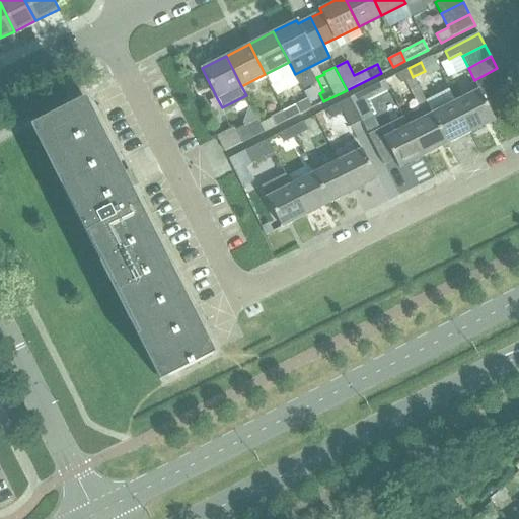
[(414,76),(413,77),(409,68),(396,74),(401,83),(405,80),(410,89),(411,88),(415,96),(422,93),(414,76)]
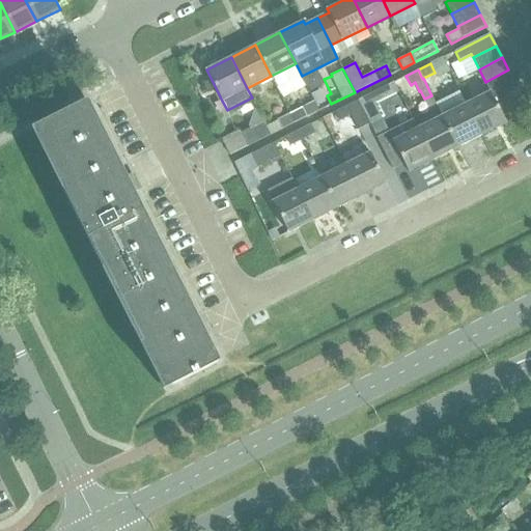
[(485,82),(491,92),(491,93),(513,81),(508,70),(485,82)]
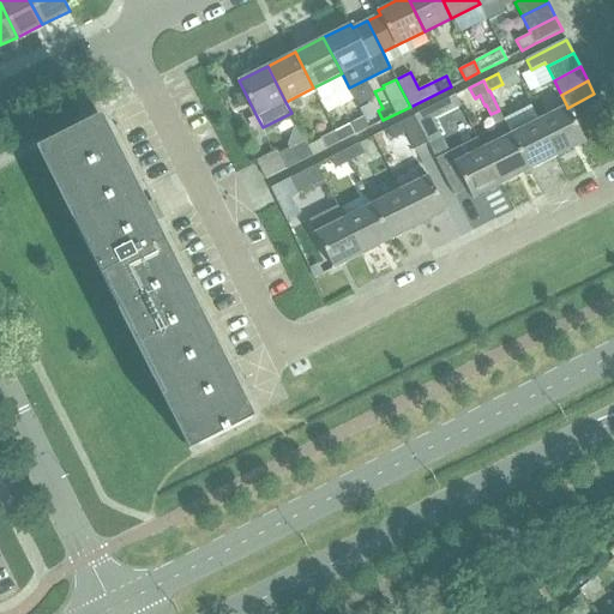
[(594,94),(567,108),(575,122),(601,108),(594,94)]
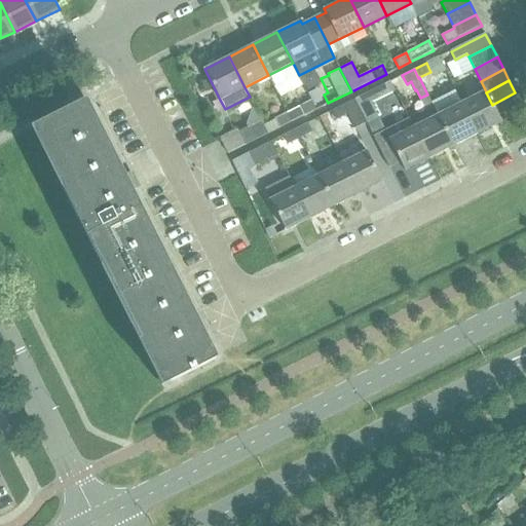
[(366,94),(355,99),(367,122),(377,116),(371,103),(383,97),(378,87),(366,94)]
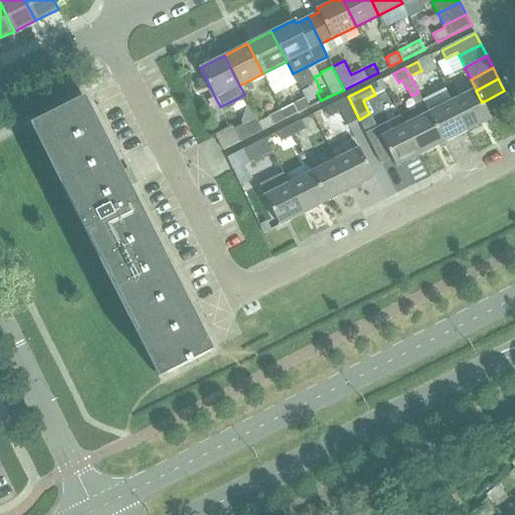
[(476,90),(452,102),(467,131),(491,120),(488,114),(482,103),(476,91),(476,90)]
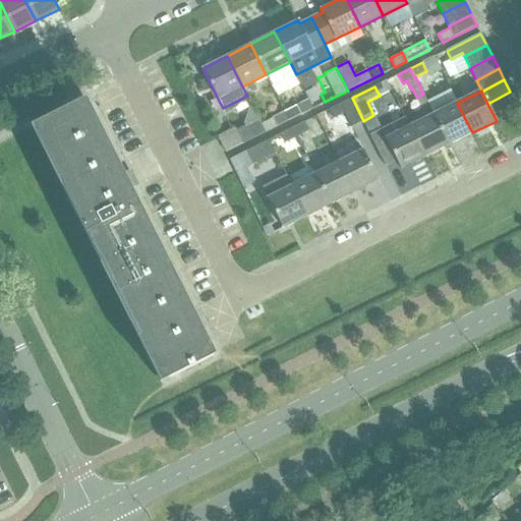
[(487,104),(494,115),(516,103),(510,92),(487,104)]
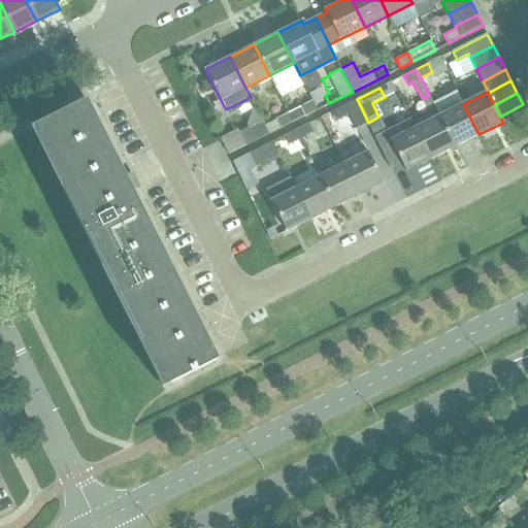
[(368,123),(357,99),(333,110),(338,120),(349,114),(356,128),(368,123)]
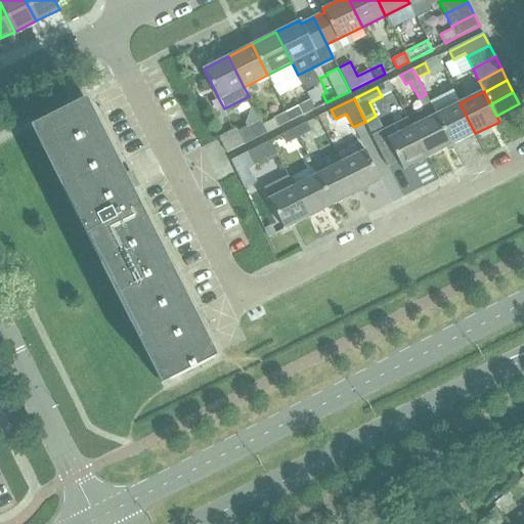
[(310,99),(286,112),(291,121),(314,108),(310,99)]
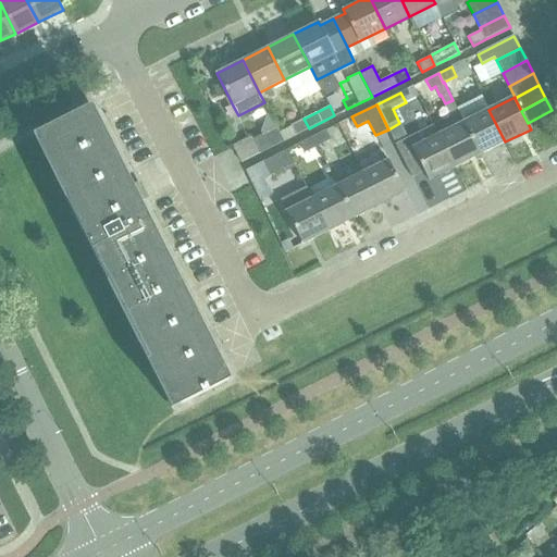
[(126,188),(86,109),(38,133),(177,405),(224,381),(134,202),(141,199),(143,200),(144,199),(135,183),(134,184),(134,185),(126,188)]
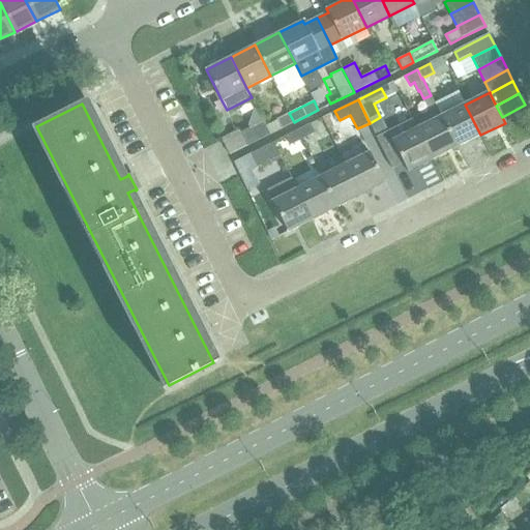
[(465,105),(441,117),(457,147),(480,135),(465,105)]
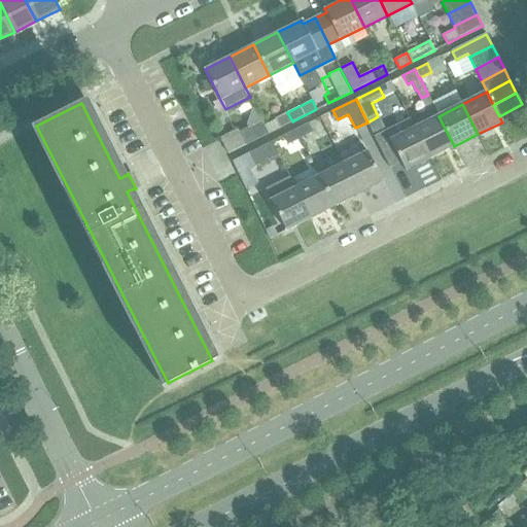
[(244,145),(268,134),(264,125),(254,107),(252,108),(246,125),(248,128),(238,133),(236,130),(219,138),(229,154),(244,145)]
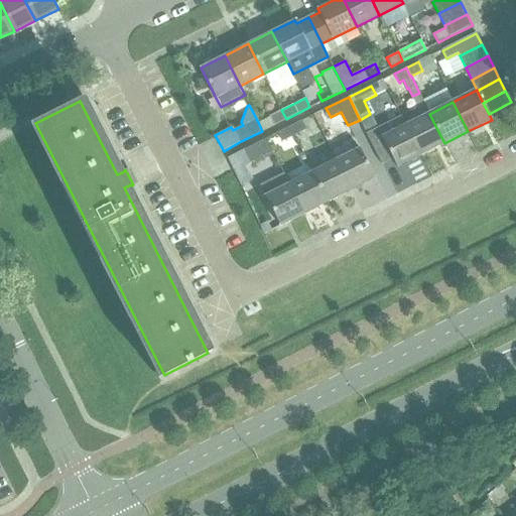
[(258,122),(262,131),(286,119),(281,110),(258,122)]
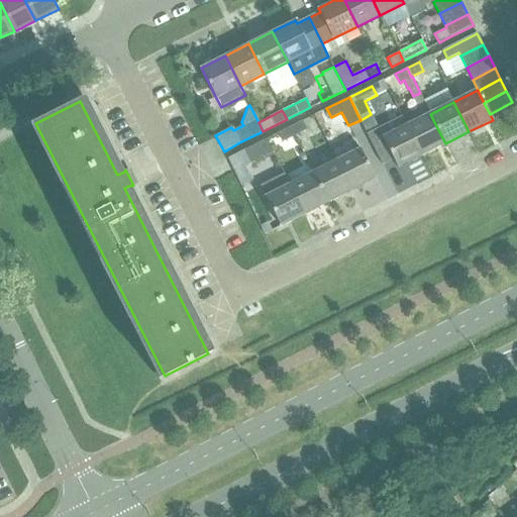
[(430,114),(407,125),(422,156),(445,143),(430,114)]
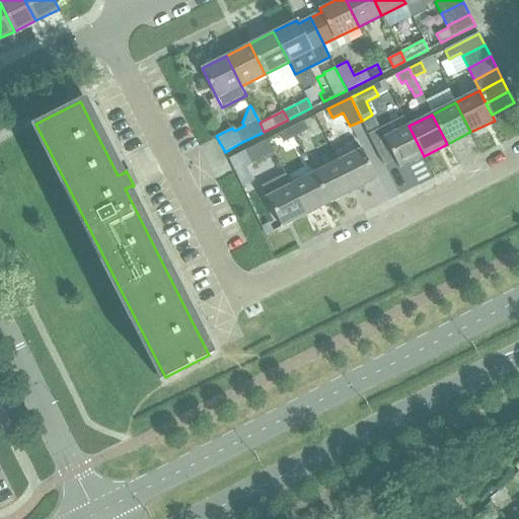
[(424,156),(409,126),(403,117),(367,135),(383,166),(394,160),(398,168),(424,156)]
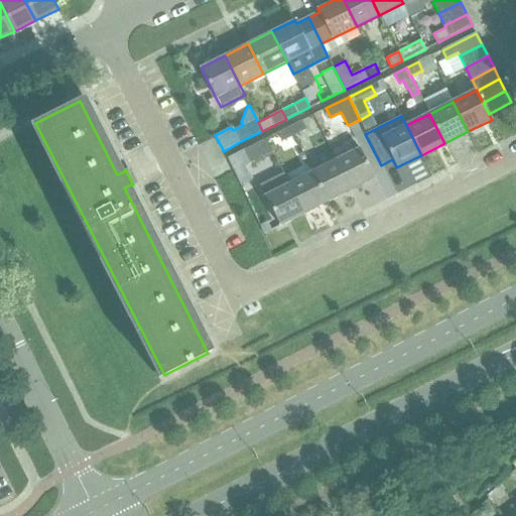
[(301,120),(289,126),(294,135),(306,129),(301,120)]
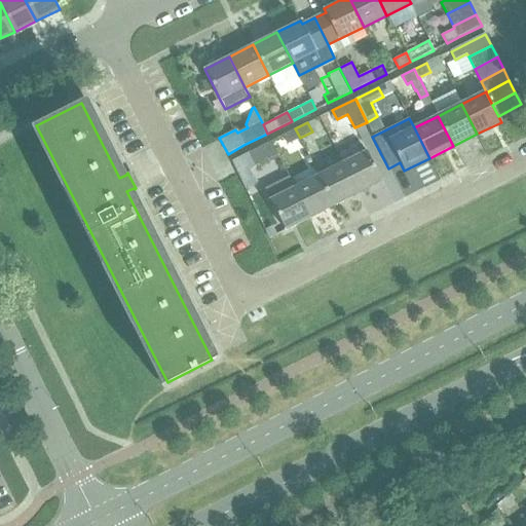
[(300,138),(295,128),(283,135),(288,144),(300,138)]
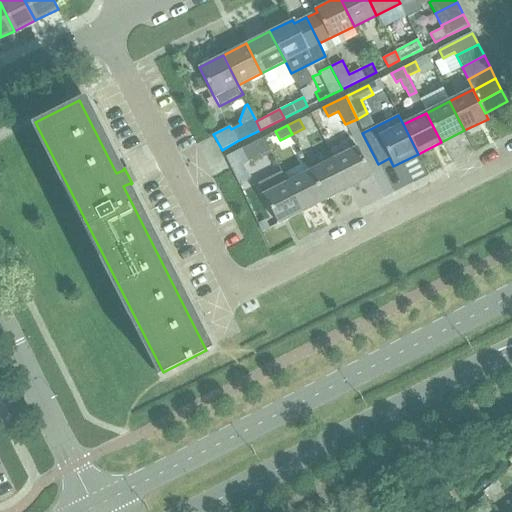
[(264,137),(241,149),(247,162),(270,151),(264,137)]
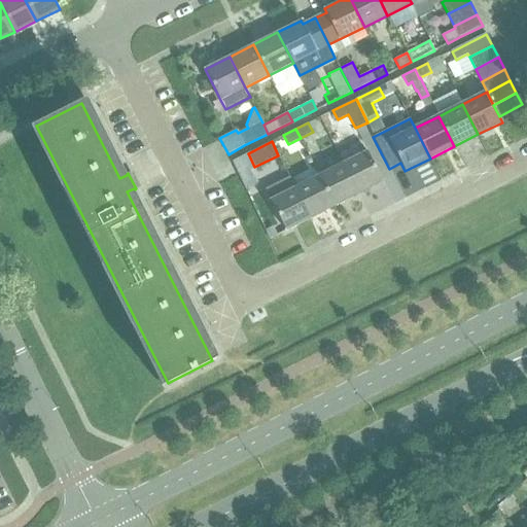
[(367,151),(343,164),(358,195),(383,182),(367,151)]
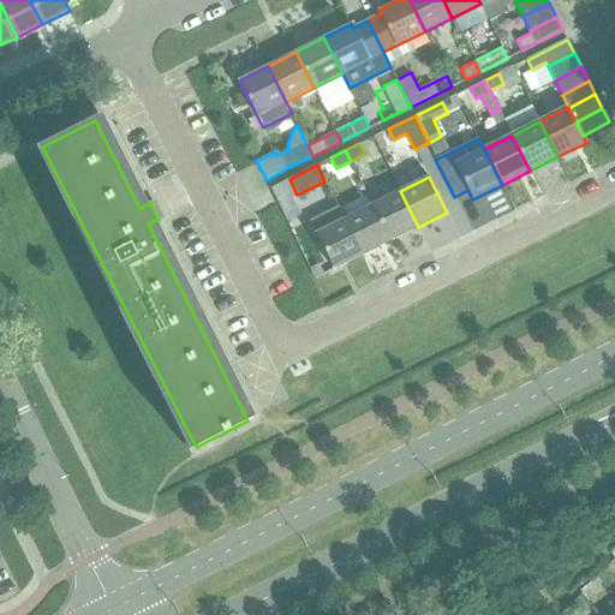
[(400,191),(372,204),(390,242),(418,227),(400,191)]
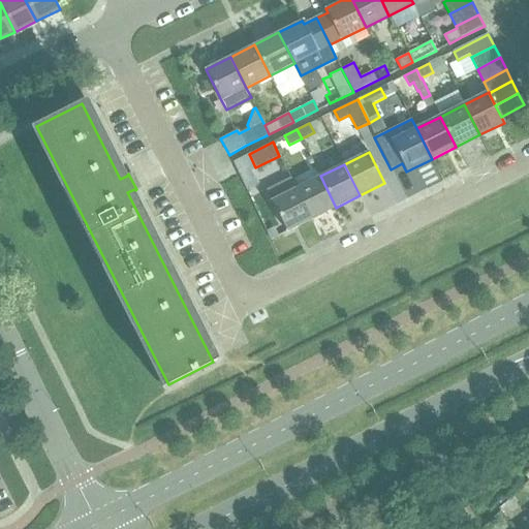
[(320,176),(297,188),(312,219),(336,208),(320,176)]
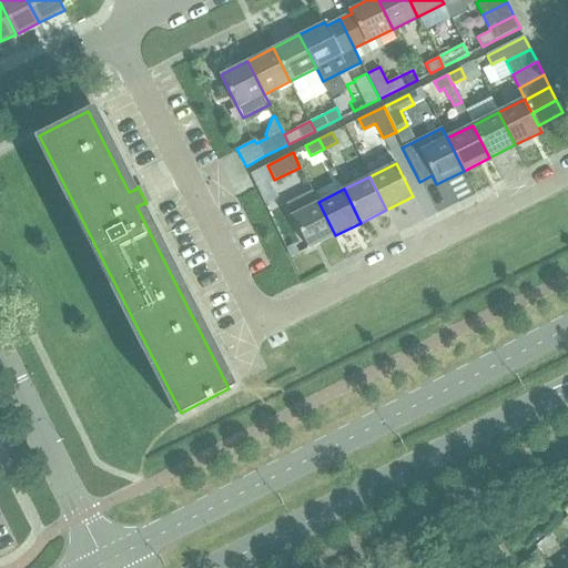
[(335,235),(318,202),(292,215),(308,249),(335,235)]
